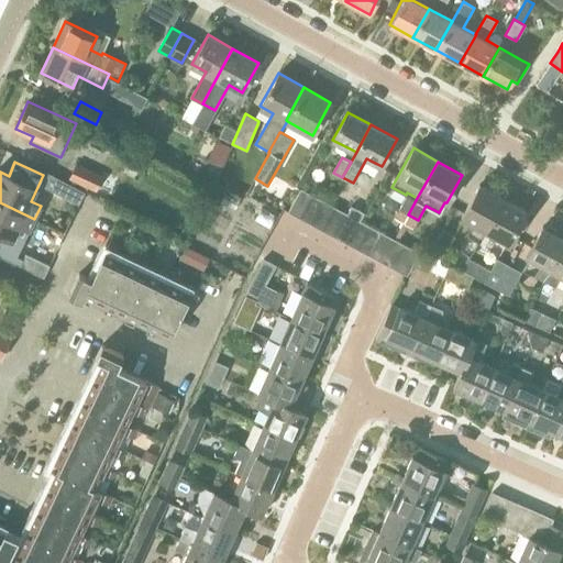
[(76,164),(69,178),(96,190),(102,176),(76,164)]
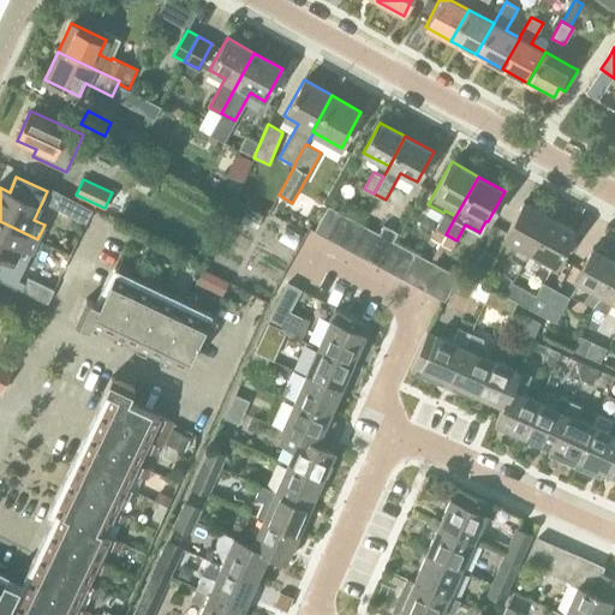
[(93,210),(66,197),(60,210),(87,224),(93,210)]
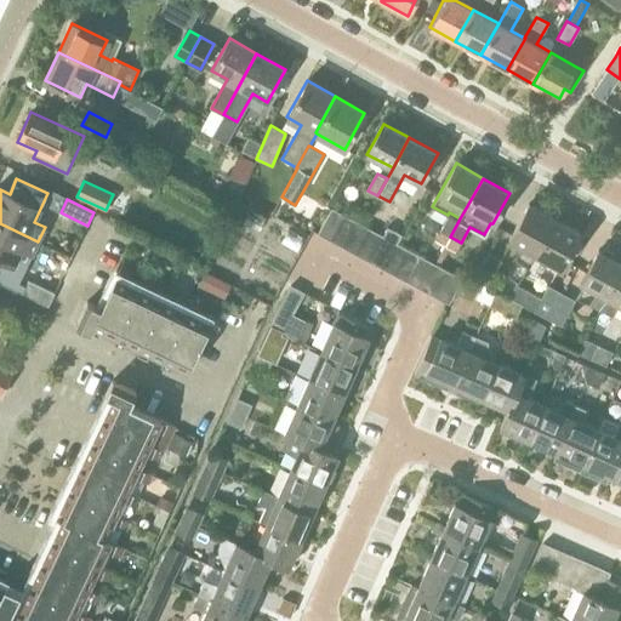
[(528,267),(535,255),(554,218),(528,203),(507,240),(522,248),(516,260),(528,267)]
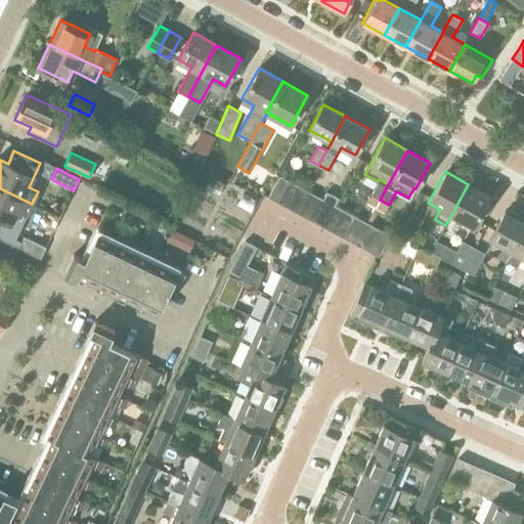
[(280,175),(269,197),(279,203),(291,181),(280,175)]
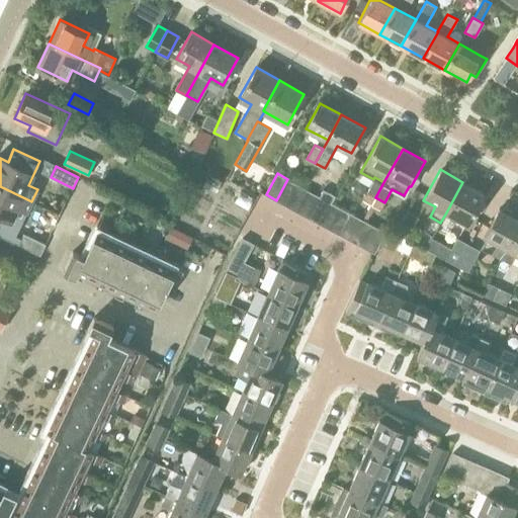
[(373,179),(366,192),(375,197),(383,182),(376,178),(374,177),(373,179)]
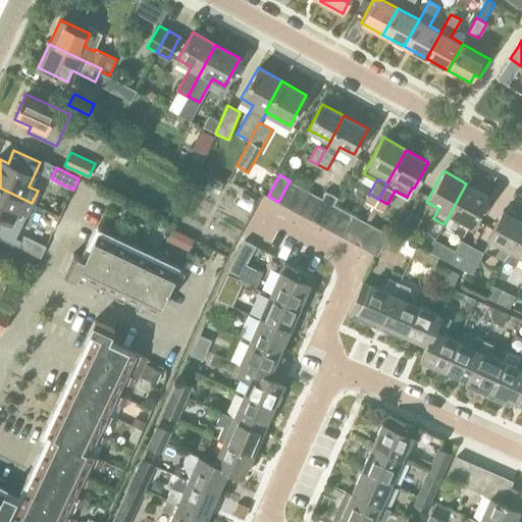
[(278,202),(289,207),(300,186),(290,180),(278,202)]
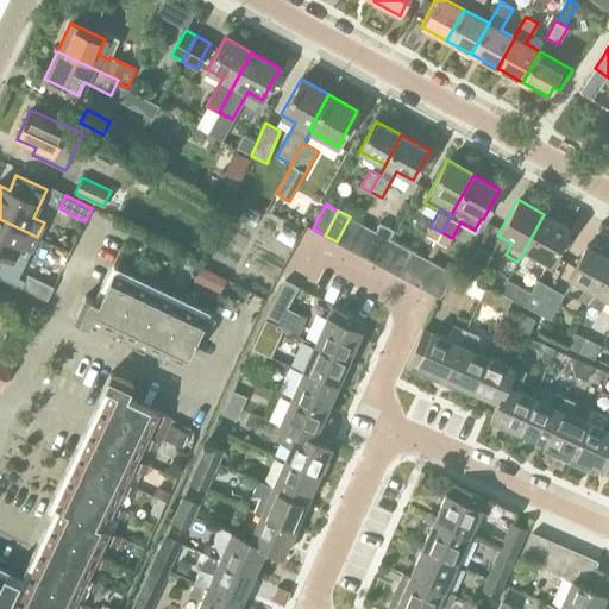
[(570,227),(544,214),(525,250),(550,264),(570,227)]
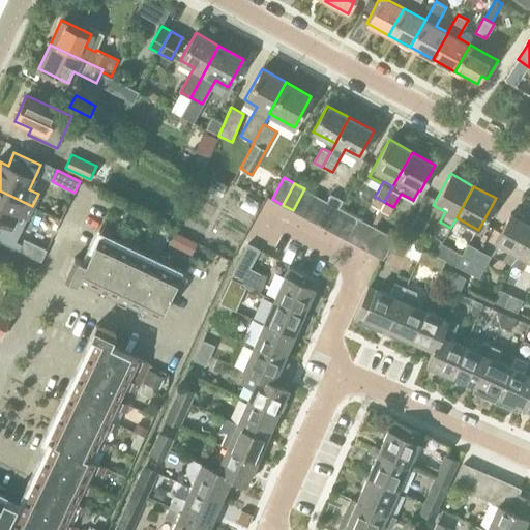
[(304,216),(316,195),(304,188),(293,210),(304,216)]
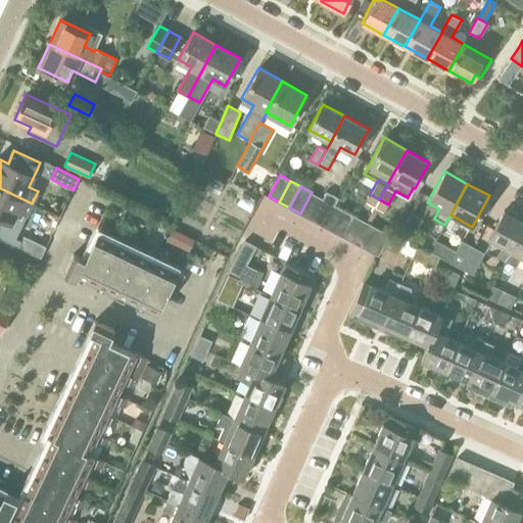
[(0,188),(0,218),(1,219),(0,219),(0,238),(18,247),(21,241),(15,238),(32,203),(0,188)]
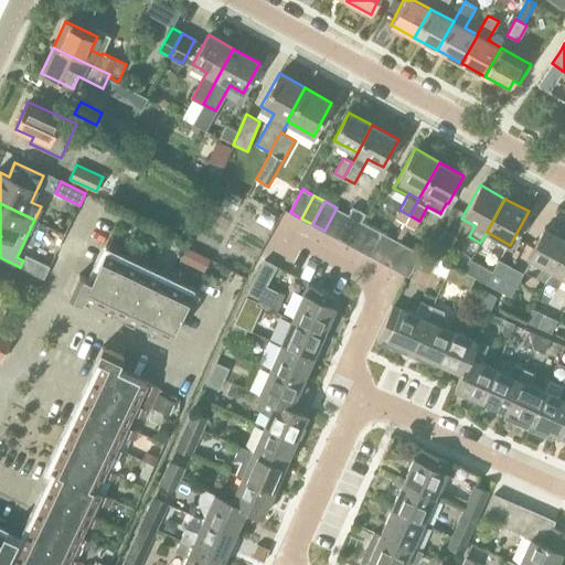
[(352,206),(348,214),(360,221),(361,221),(364,213),(352,206)]
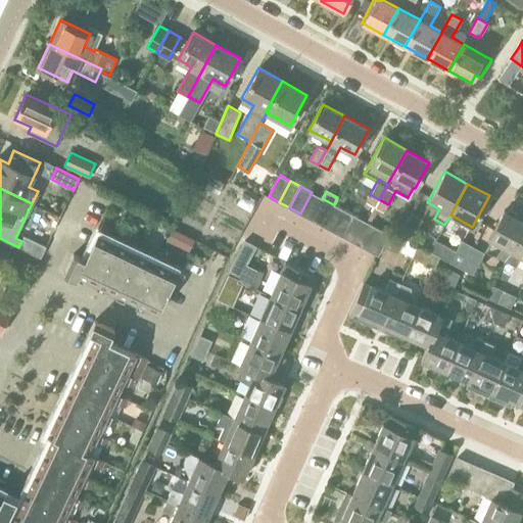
[(322,198),(312,192),(300,214),(311,220),(322,198)]
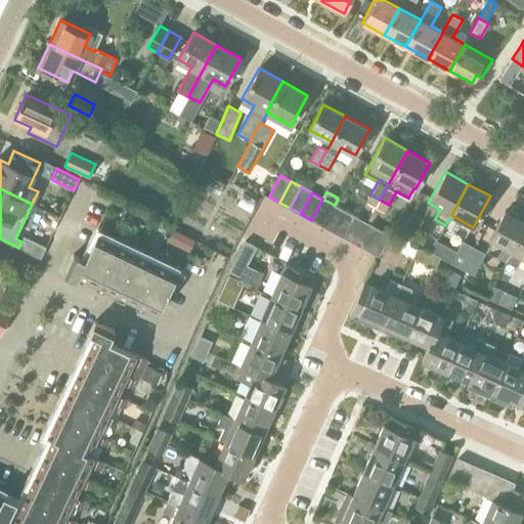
[(322,225),(334,205),(322,199),(311,220),(322,225)]
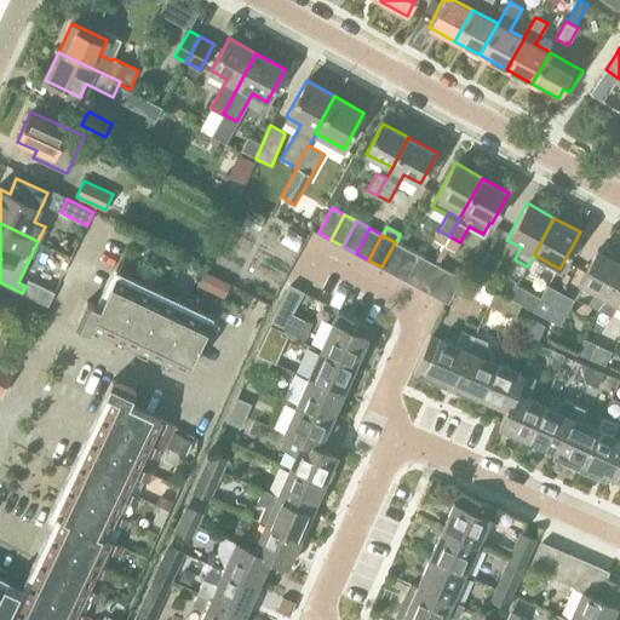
[(407,248),(396,242),(395,242),(382,267),(394,274),(407,248)]
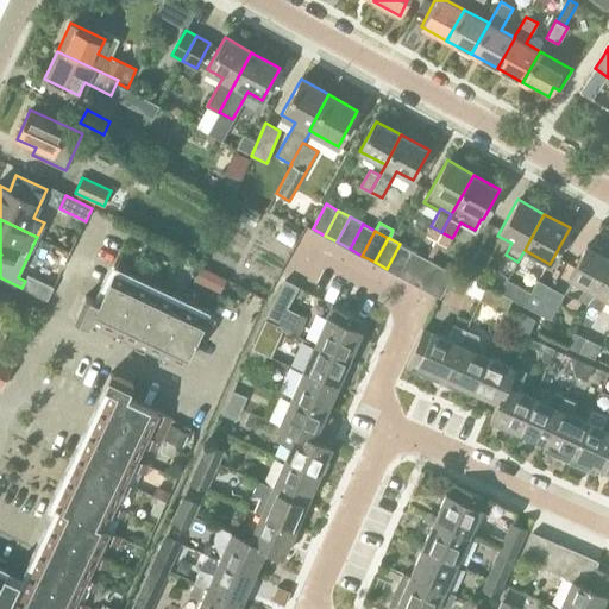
[(400,276),(413,251),(400,244),(387,269),(400,276)]
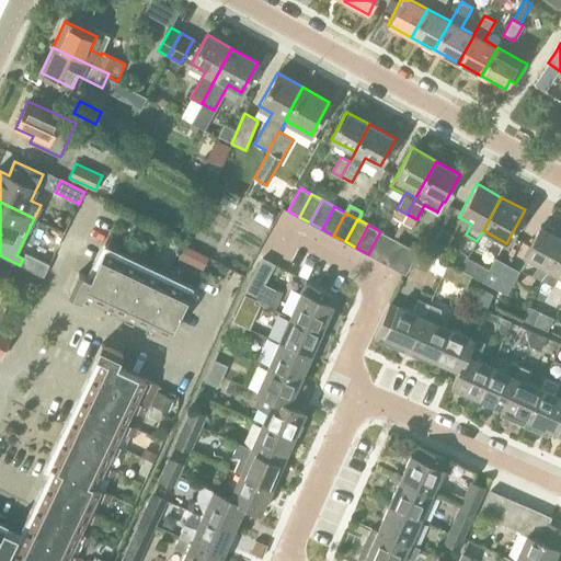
[(560,248),(560,237),(541,226),(525,256),(538,264),(533,275),(544,281),(552,264),(560,248)]
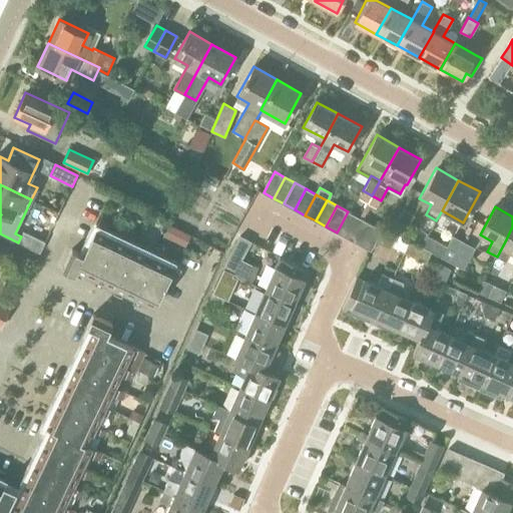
[(414,214),(403,208),(391,230),(402,236),(414,214)]
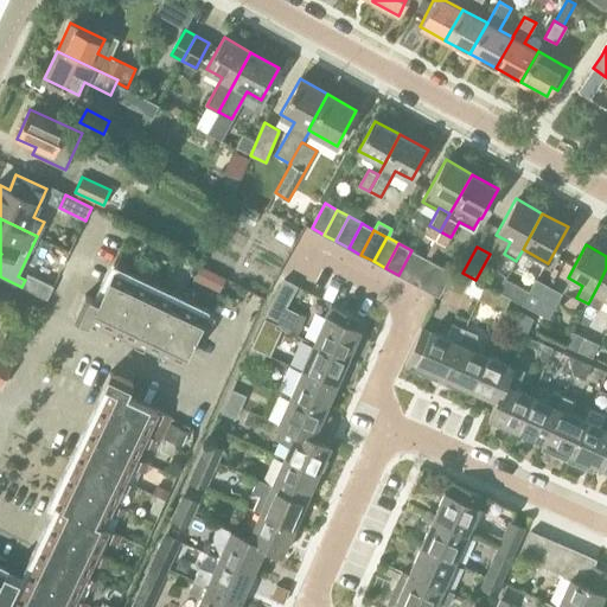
[(423,257),(411,250),(398,275),(410,281),(423,257)]
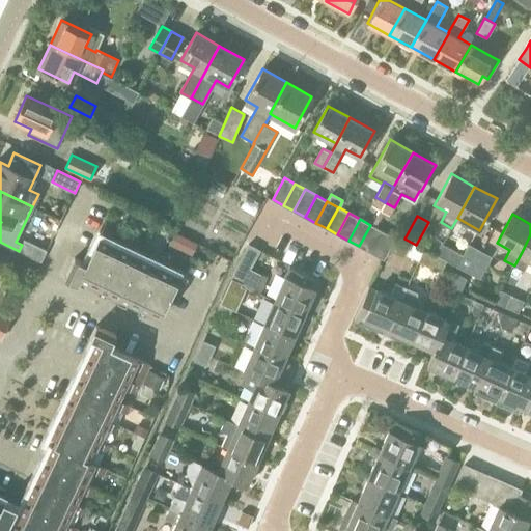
[(77,285),(80,279),(162,318),(182,277),(169,271),(175,258),(167,255),(162,267),(148,260),(154,249),(146,245),(141,256),(129,251),(134,239),(126,235),(120,247),(109,242),(114,229),(106,225),(101,238),(100,238),(86,263),(75,258),(65,279),(77,285)]
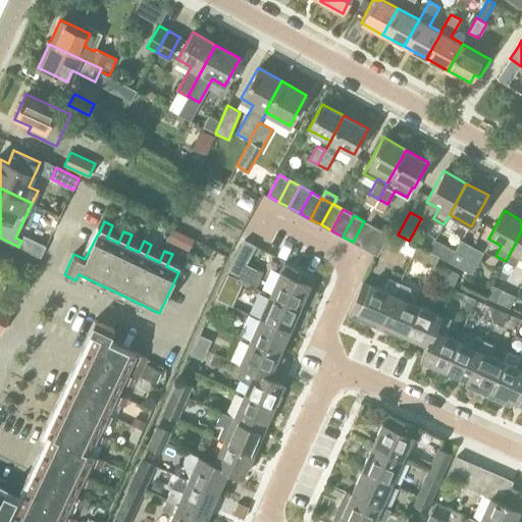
[(364,248),(375,227),(364,221),(353,242),(364,248)]
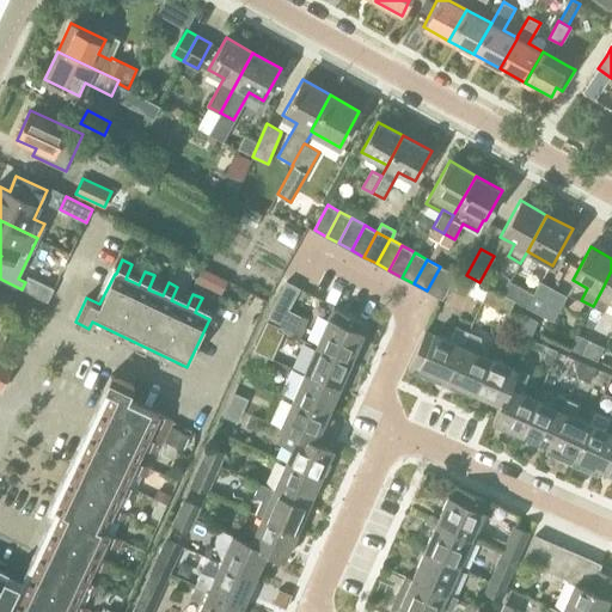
[(440,267),(427,291),(440,298),(453,274),(440,267)]
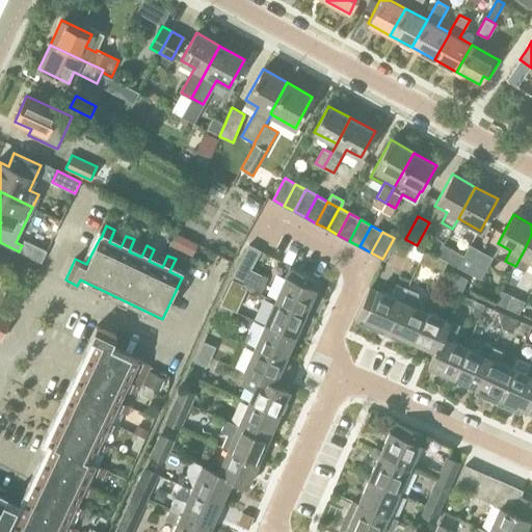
[(176,233),(169,246),(180,250),(186,238),(176,233)]
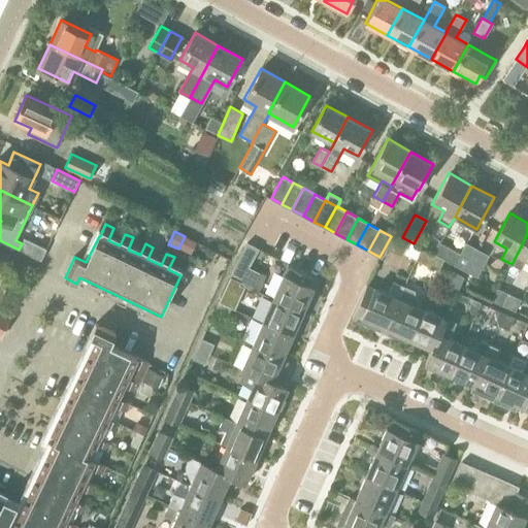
[(527,233),(520,249),(512,264),(520,269),(526,259),(527,259),(527,233)]
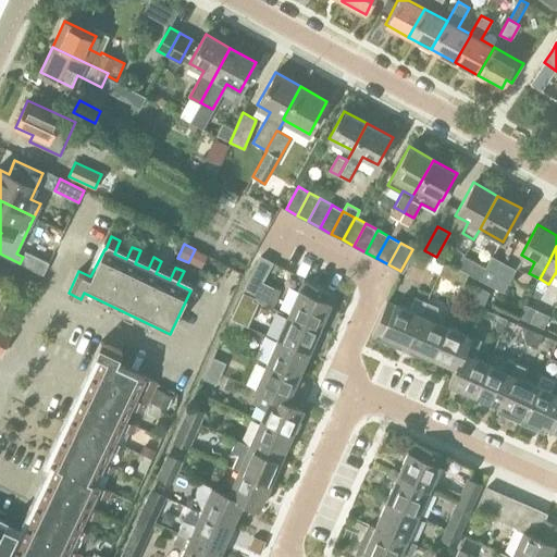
[(23,257),(20,263),(40,273),(42,274),(49,262),(25,251),(23,257)]
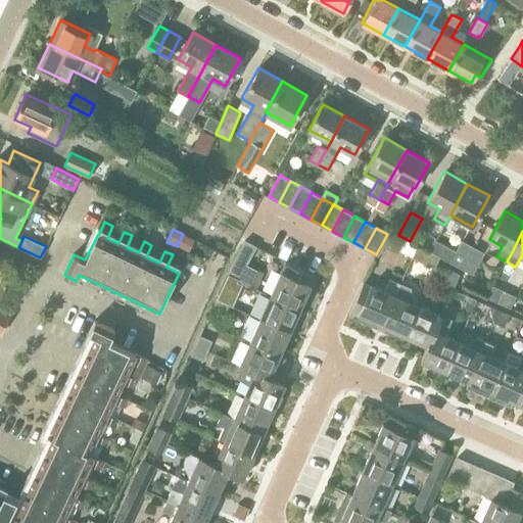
[(235,257),(227,274),(238,279),(246,265),(256,246),(244,240),(235,257)]
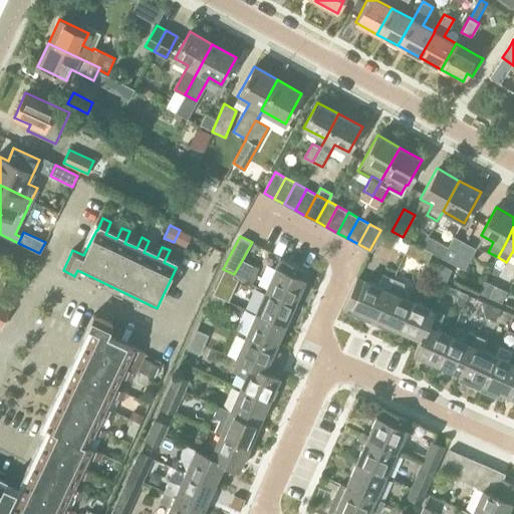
[(432,252),(453,263),(465,242),(455,237),(448,247),(428,236),(422,247),(432,252)]
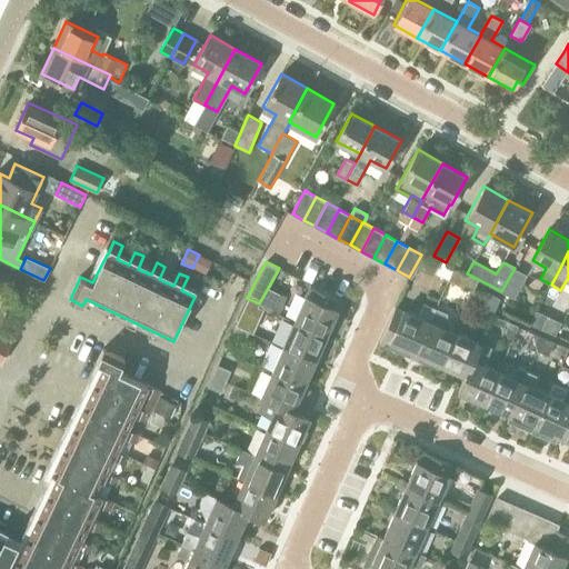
[(455,267),(448,280),(472,292),(478,279),(467,273),(455,267)]
